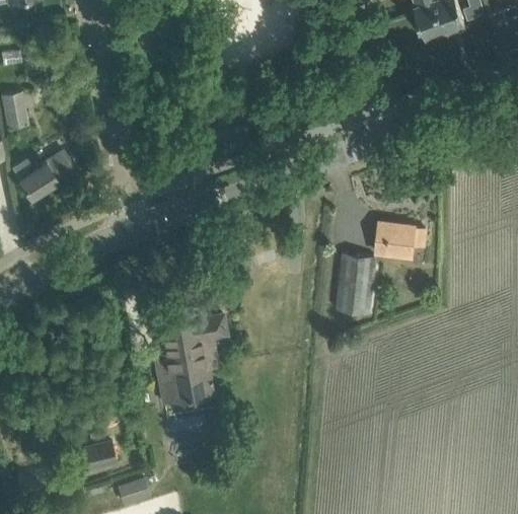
[(449,0),(438,4),(436,0),(416,0),(420,10),(417,11),(427,41),(460,28),(462,32),(467,30),(456,0),(449,0)]
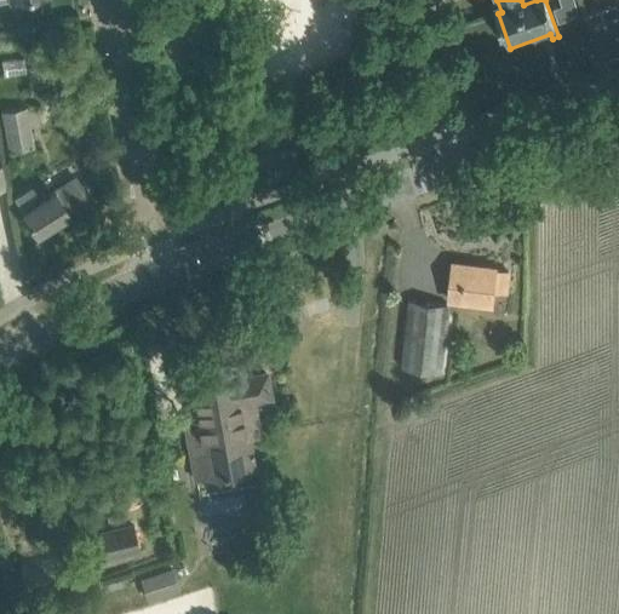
[(565,11),(557,13),(557,17),(559,17),(561,28),(579,23),(583,22),(578,7),(565,11)]
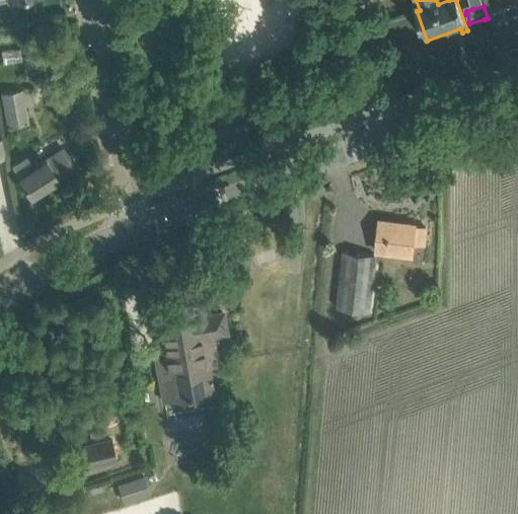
[(39,41),(50,39),(48,27),(37,29),(39,41)]
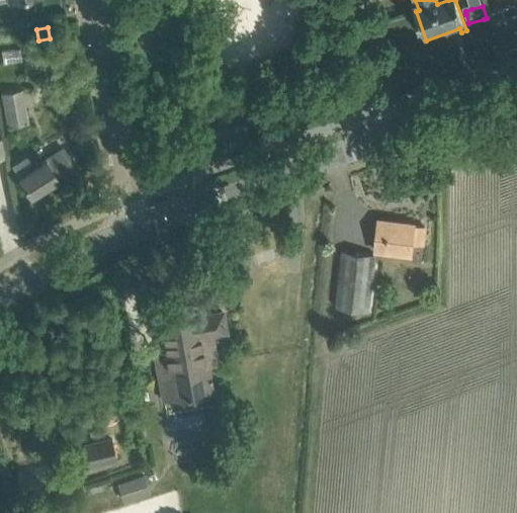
[(8,130),(28,126),(22,94),(2,97),(8,130)]
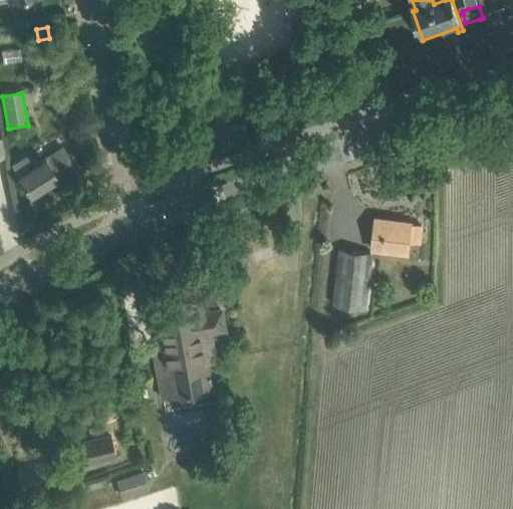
[(77,174),(67,158),(63,152),(47,163),(35,170),(27,158),(13,167),(32,198),(58,182),(60,185),(77,174)]
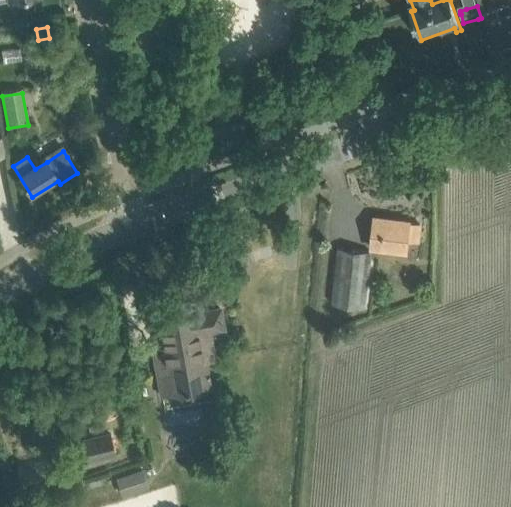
[(419,245),(421,229),(411,227),(411,226),(375,222),(372,252),(408,256),(409,244),(419,245)]
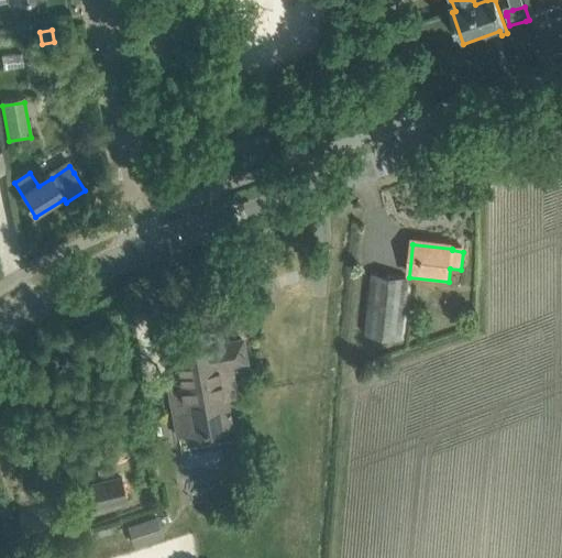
[(403,342),(407,304),(409,282),(374,277),(367,339),(403,342)]
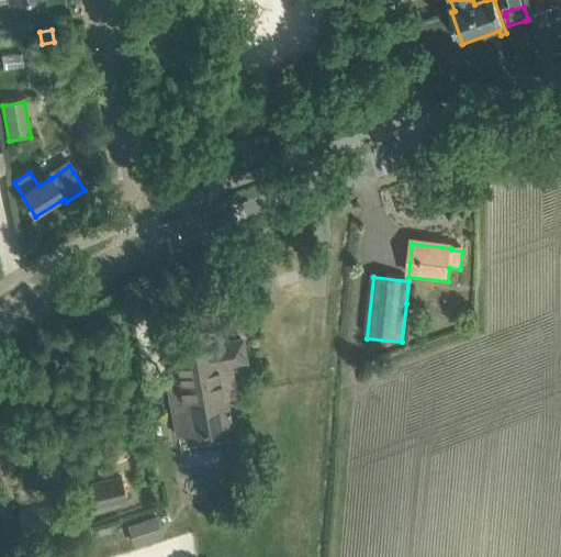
[(178,441),(232,431),(226,401),(237,399),(234,370),(249,367),(245,343),(175,355),(180,388),(169,390),(178,441)]
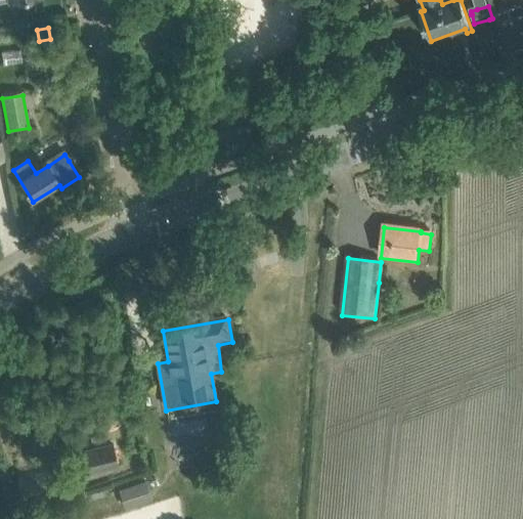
[(91,477),(119,471),(114,446),(86,452),(91,477)]
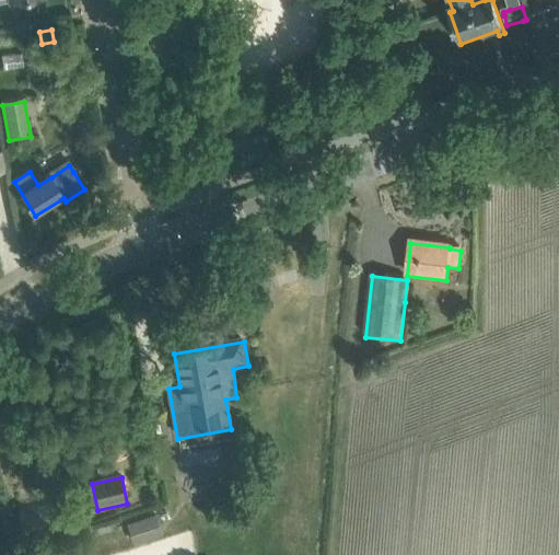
[(136,547),(164,538),(158,518),(128,528),(136,547)]
